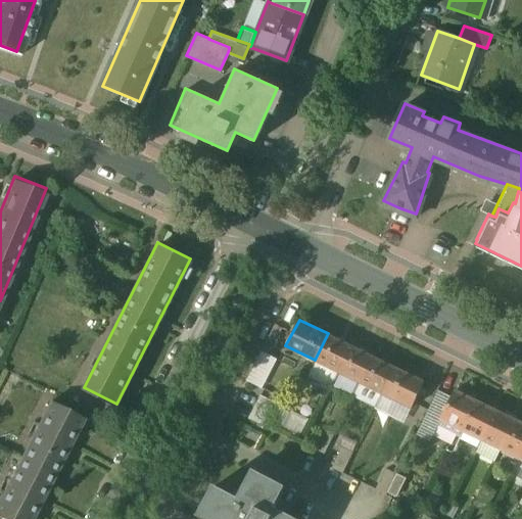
[(349,343),(328,333),(315,360),(336,370),(349,343)]
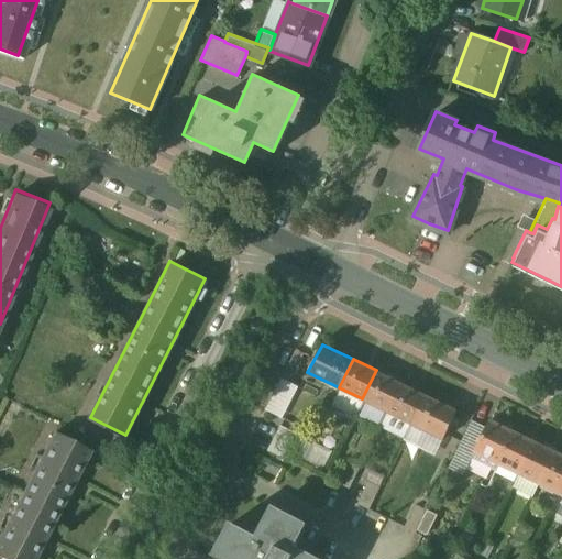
[(400,382),(376,370),(362,398),(387,410),(400,382)]
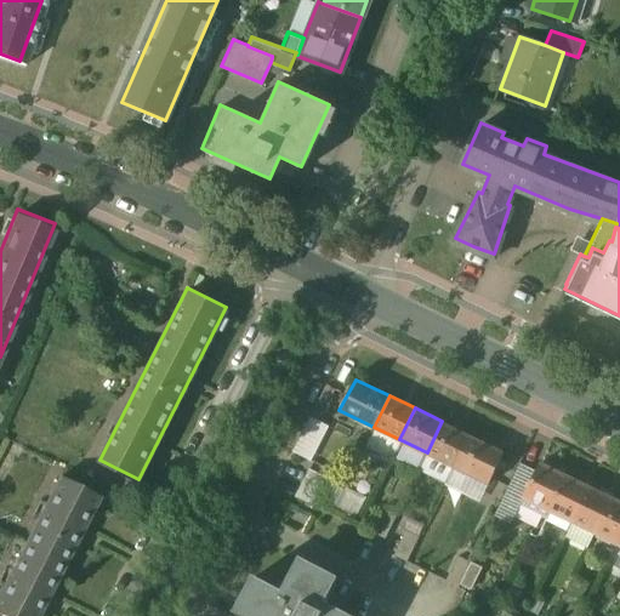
[(295,449),(317,457),(331,421),(310,412),(295,449)]
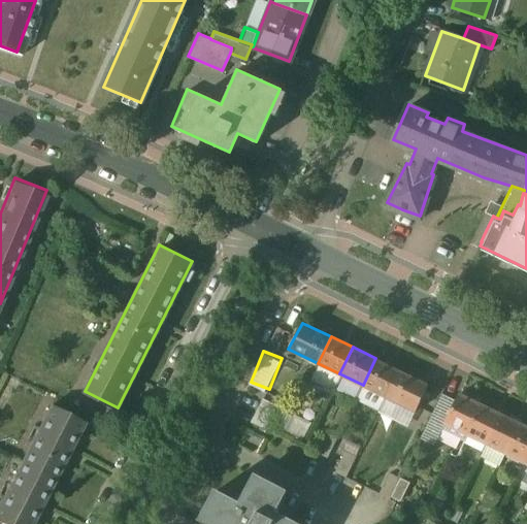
[(398,368),(375,358),(363,385),(385,395),(398,368)]
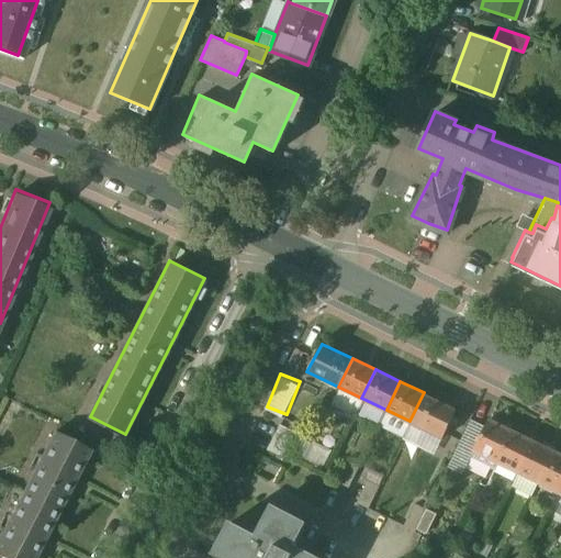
[(457,409),(424,392),(410,421),(442,437),(457,409)]
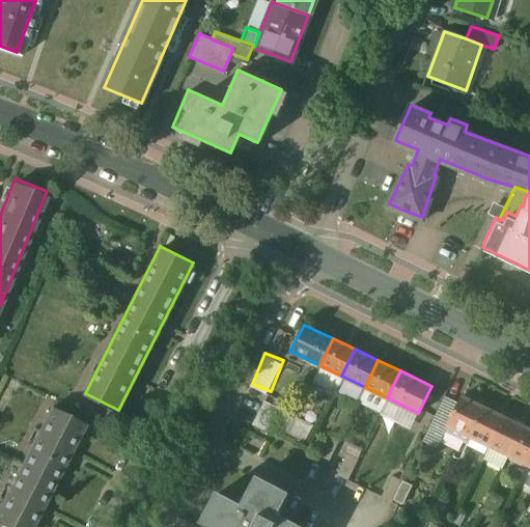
[(464,395),(448,425),(469,436),(484,406),(464,395)]
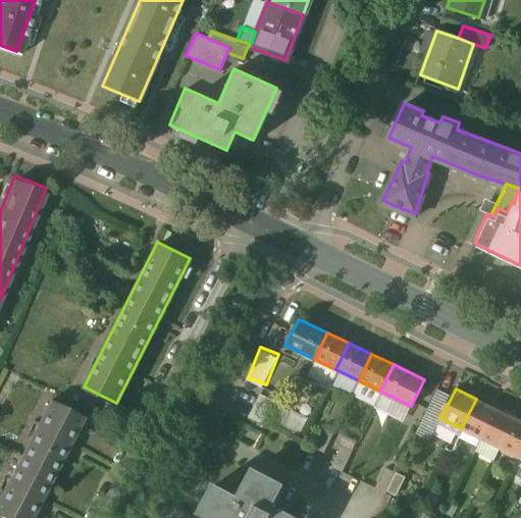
[(278,403),(258,393),(248,415),(268,425),(278,403)]
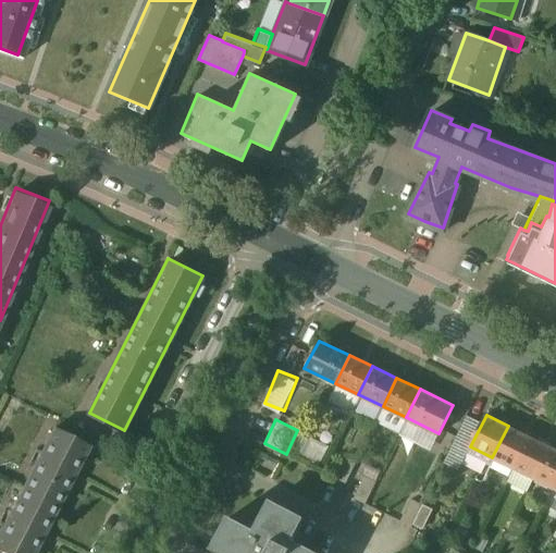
[(52,426),(0,525),(0,550),(4,552),(29,552),(87,444),(52,426)]
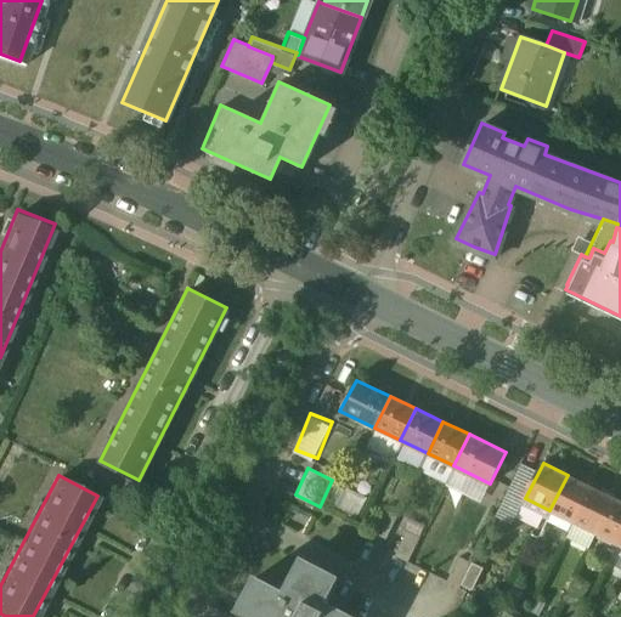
[(590,486),(568,475),(549,510),(571,521),(590,486)]
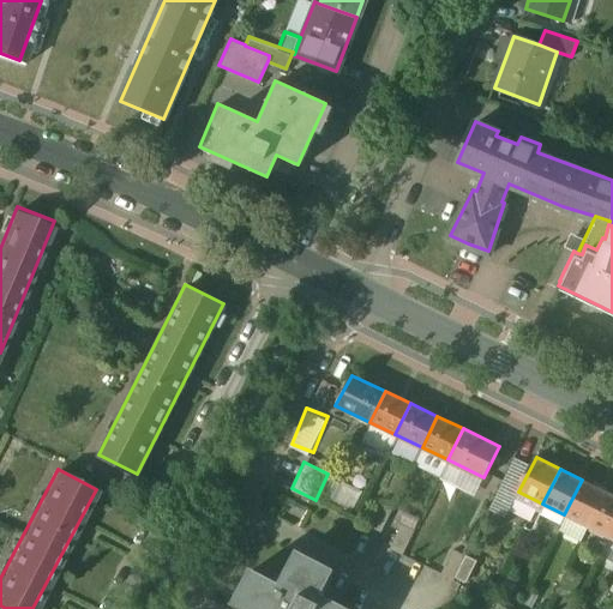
[(356,499),(359,481),(331,480),(330,496),(356,499)]
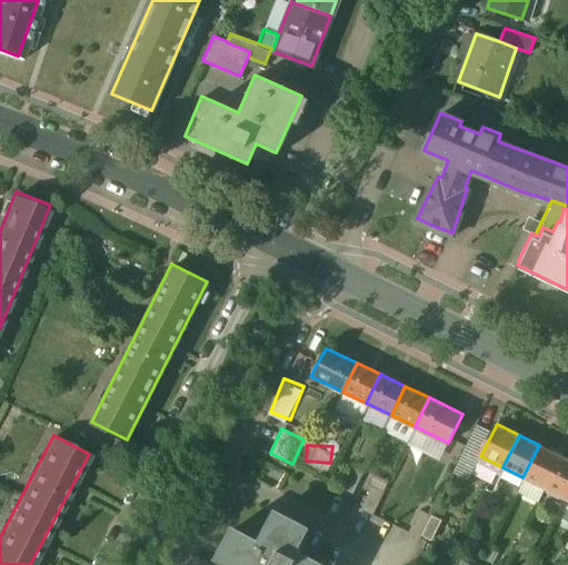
[(559,455),(539,445),(522,477),(544,487),(559,455)]
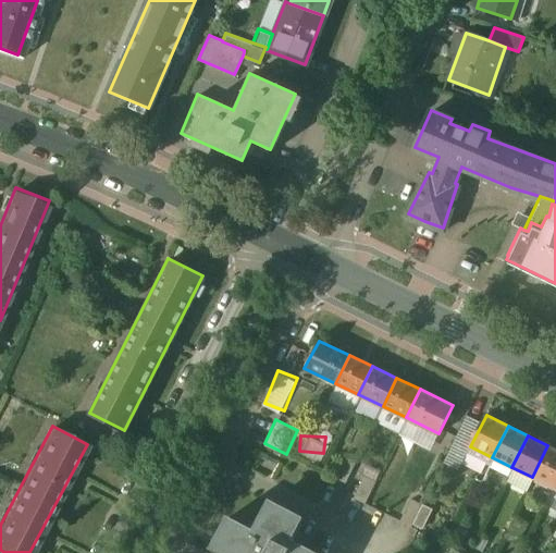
[(555,476),(555,449),(547,445),(532,477),(552,487),(555,476)]
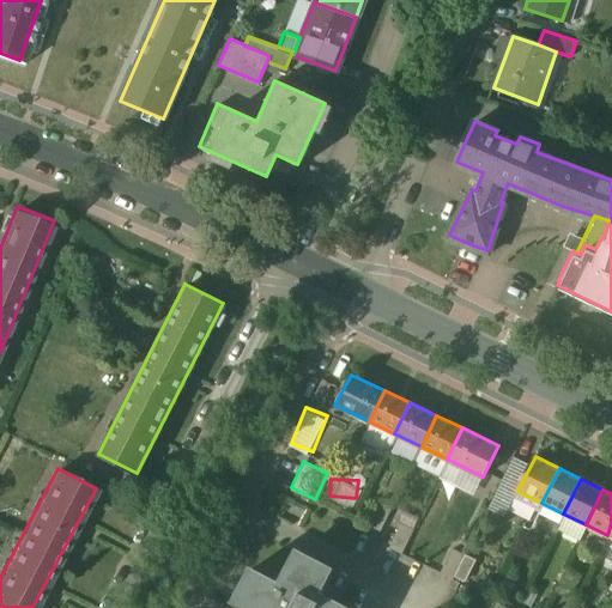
[(380,499),(367,526),(381,532),(393,506),(380,499)]
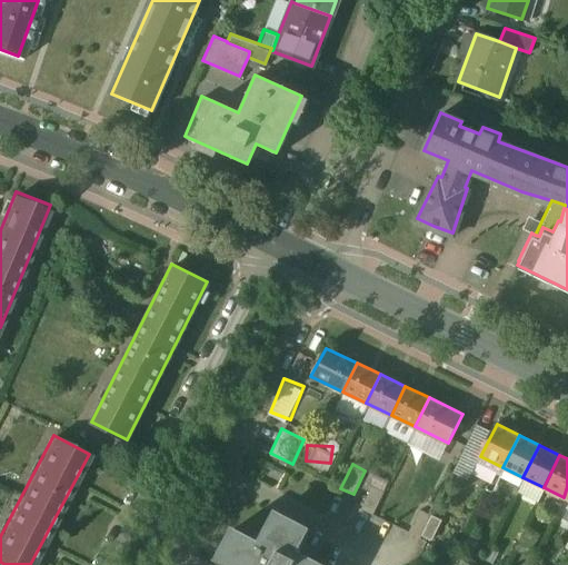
[(374,483),(361,507),(372,513),(385,488),(374,483)]
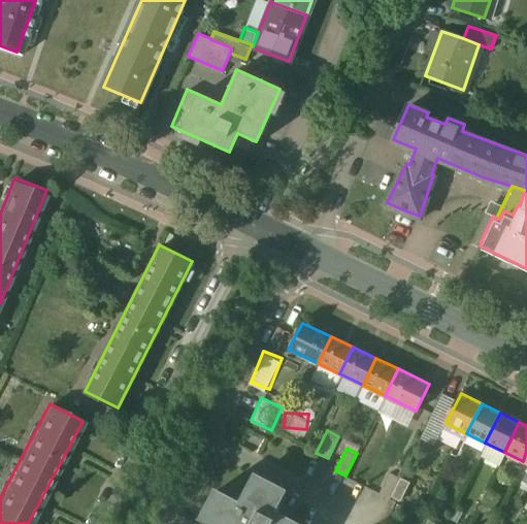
[(399,475),(389,469),(379,492),(389,497),(399,475)]
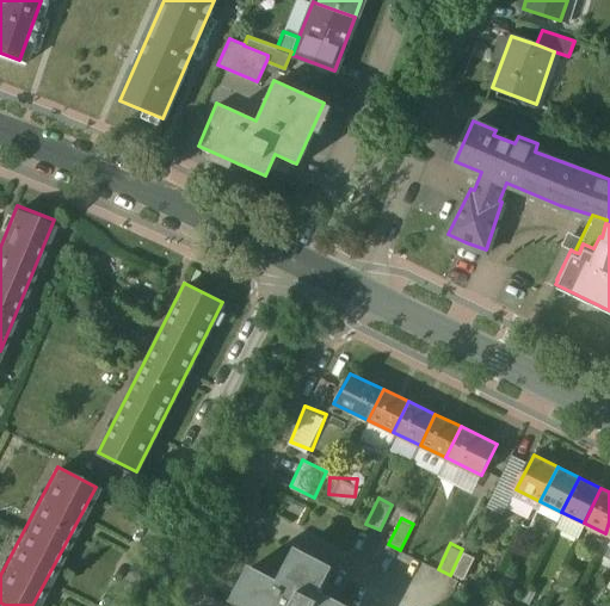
[(299,551),(291,567),(284,563),(276,580),(247,566),(239,582),(245,586),(238,603),(230,599),(229,601),(239,605),(350,605),(319,589),(331,566),(294,546),(293,549),(299,551)]
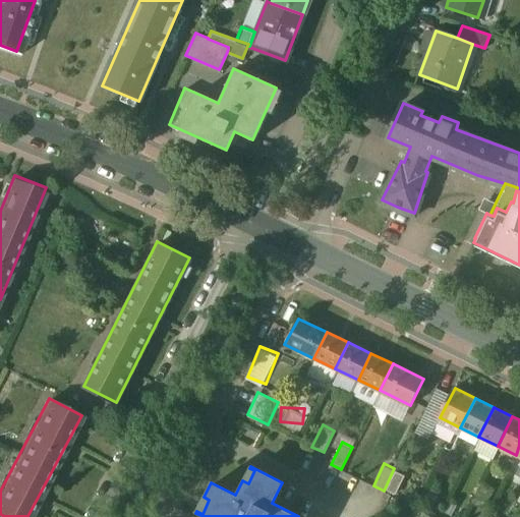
[(492,486),(480,481),(470,502),(481,507),(492,486)]
